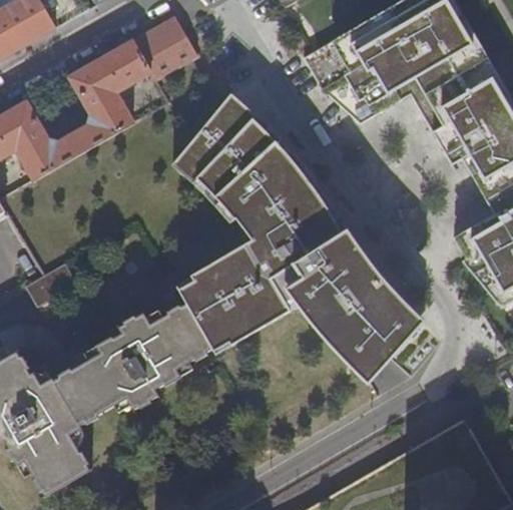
[(0,59),(55,27),(39,0),(17,0),(0,10),(0,59)]
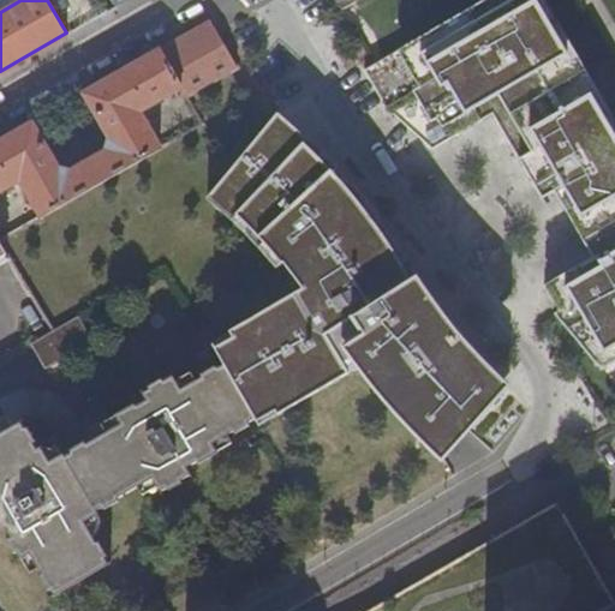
[(614,118),(543,0),(473,0),(393,48),(410,76),(393,93),(446,137),(493,107),(544,192),(559,187),(597,253),(549,282),(565,307),(560,311),(610,366),(614,363),(614,118)]
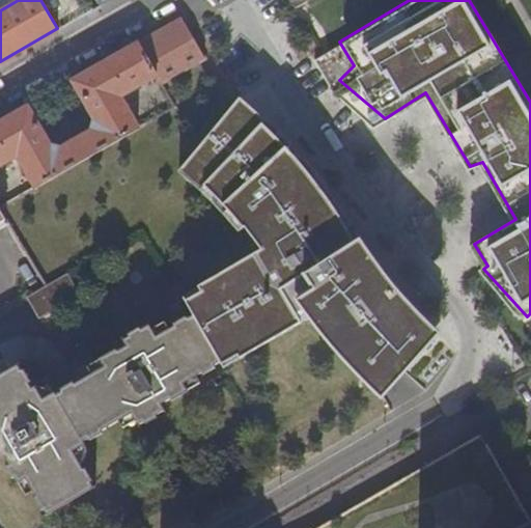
[(205,58),(186,26),(180,17),(71,80),(92,117),(90,128),(59,146),(49,144),(26,106),(0,119),(0,161),(16,153),(36,187),(137,128),(117,95),(156,73),(162,83),(205,58)]
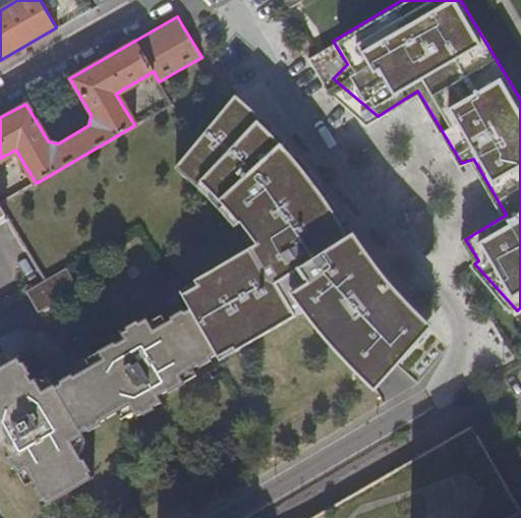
[(255,242),(182,286),(225,358),(301,311),(345,359),(377,389),(431,330),(384,276),(352,231),(346,238),(302,171),(270,129),(231,93),(174,162),(255,242)]
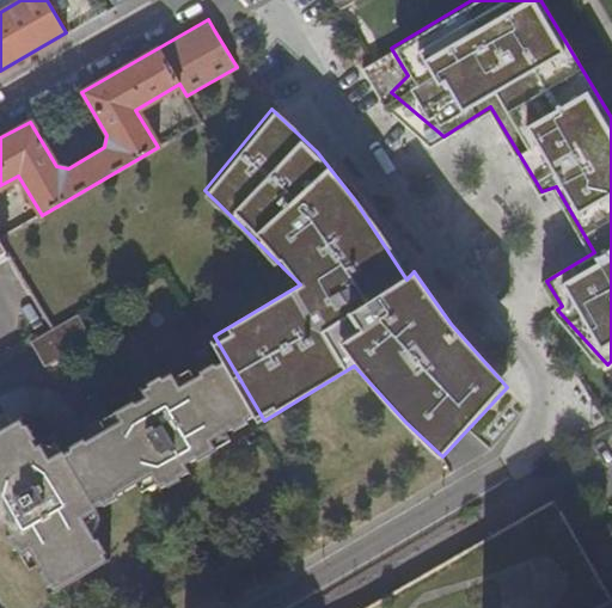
[(245,419),(254,415),(222,362),(214,367),(212,364),(199,372),(200,375),(194,378),(190,370),(176,379),(172,373),(163,379),(161,376),(147,384),(148,387),(141,391),(146,398),(136,404),(134,400),(115,412),(116,415),(102,423),(106,431),(93,438),(85,425),(46,449),(42,444),(37,448),(34,441),(36,438),(28,425),(25,427),(20,418),(0,430),(0,528),(6,526),(11,535),(7,538),(14,551),(18,548),(22,556),(23,556),(31,570),(40,565),(43,571),(41,573),(49,587),(51,585),(55,591),(108,560),(104,554),(105,553),(98,539),(95,540),(92,533),(96,532),(98,517),(95,509),(101,505),(103,509),(117,501),(116,497),(135,485),(140,492),(154,484),(158,490),(165,485),(166,487),(181,479),(178,477),(189,471),(185,465),(196,458),(197,461),(216,450),(216,448),(230,440),(226,431),(232,428),(233,430),(248,422),(245,419)]
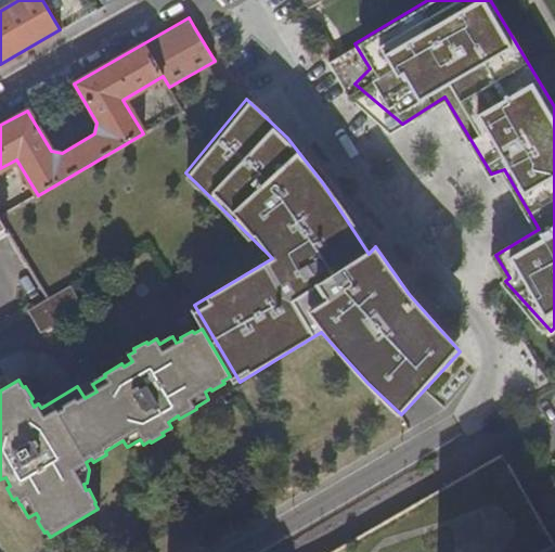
[(530,551),(553,539),(499,450),(321,551),(530,551)]
